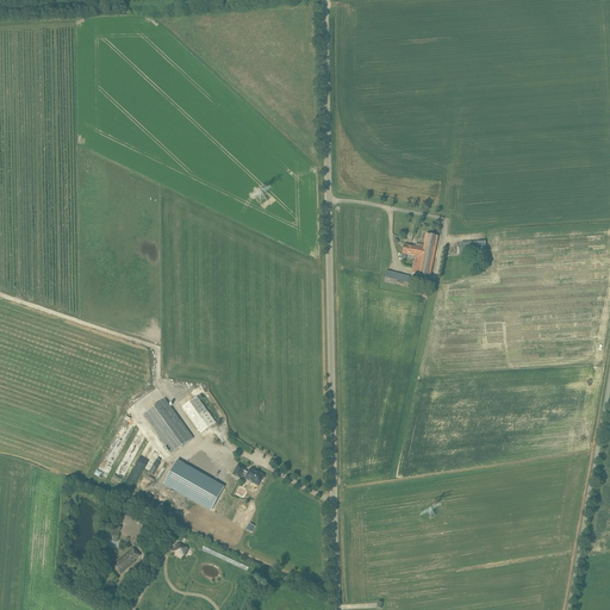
[(417,243),(416,247),(404,244),(403,254),(416,256),(412,273),(430,277),(435,255),(439,237),(427,235),(424,247),(423,247),(423,244),(417,243)]
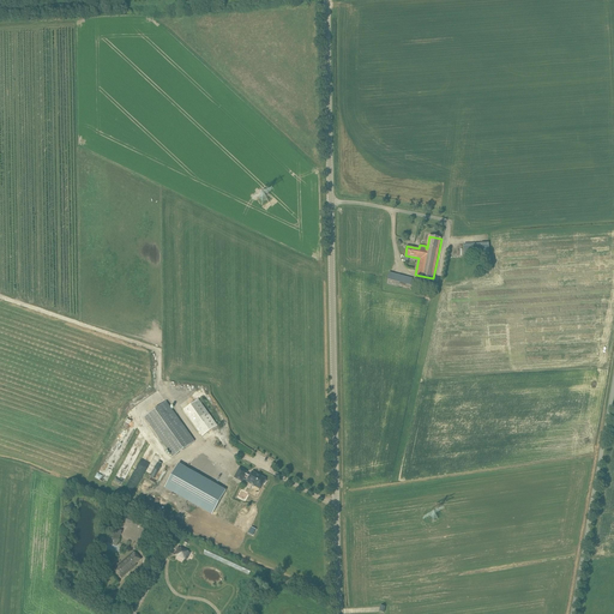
[(488,253),(488,242),(463,242),(464,254),(488,253)]
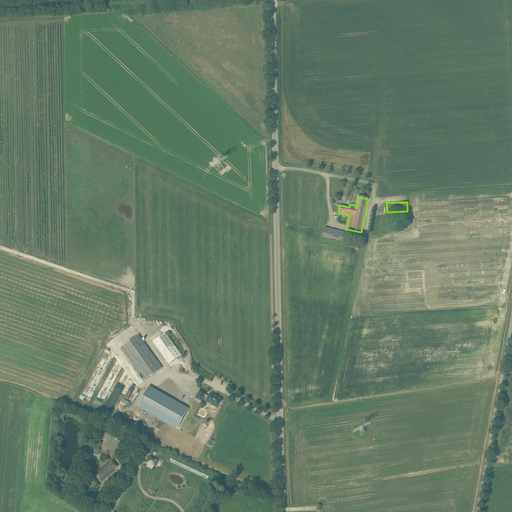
[(181,355),(178,351),(165,333),(153,342),(169,363),(181,355)]
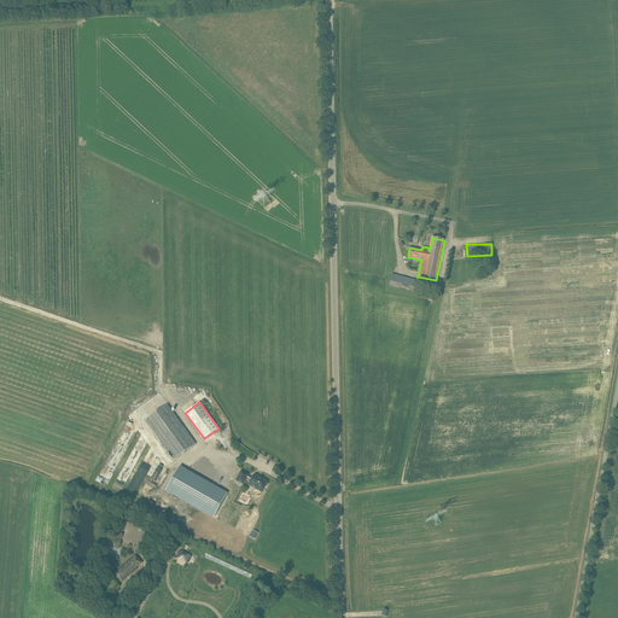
[(196,444),(192,439),(168,404),(146,420),(174,460),(196,444)]
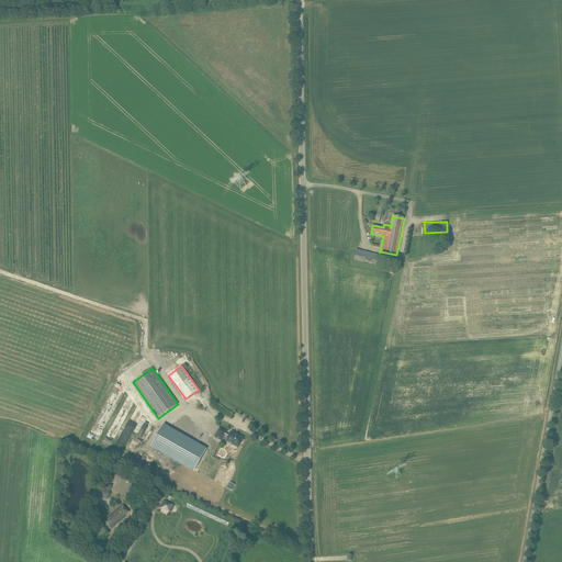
[(173,424),(182,433),(193,423),(184,414),(173,424)]
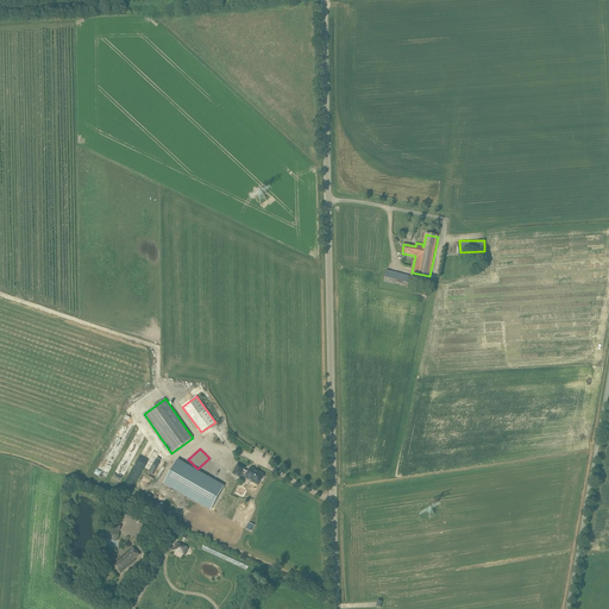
[(192,470),(176,460),(164,483),(211,509),(224,488),(209,479),(192,470)]
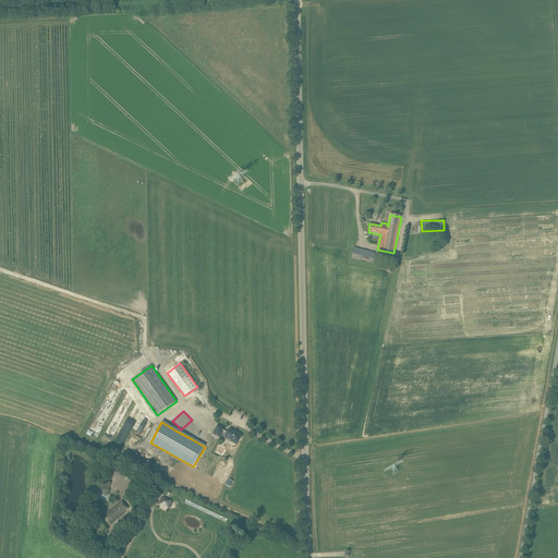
[(238,444),(240,439),(242,435),(233,431),(233,432),(229,429),(228,433),(223,431),(225,429),(218,425),(214,434),(220,438),(221,435),(226,437),(225,438),(231,441),(231,440),(238,444)]
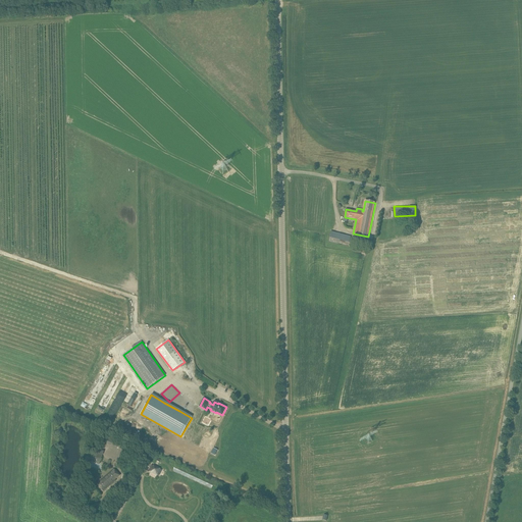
[(161,435),(165,429),(160,426),(156,432),(161,435)]
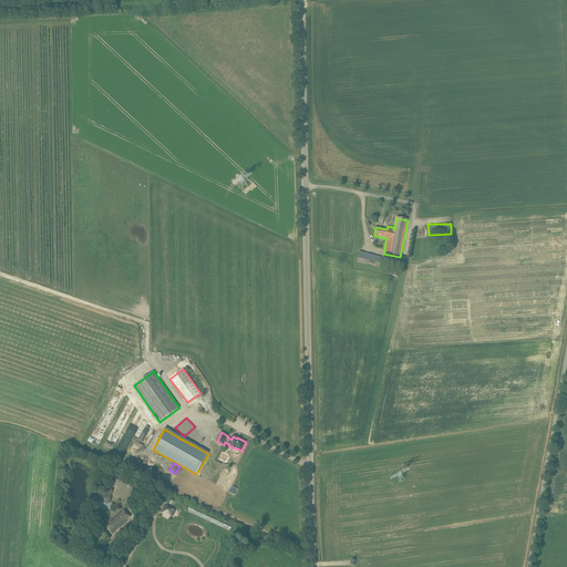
[(107,505),(111,495),(103,492),(99,501),(107,505)]
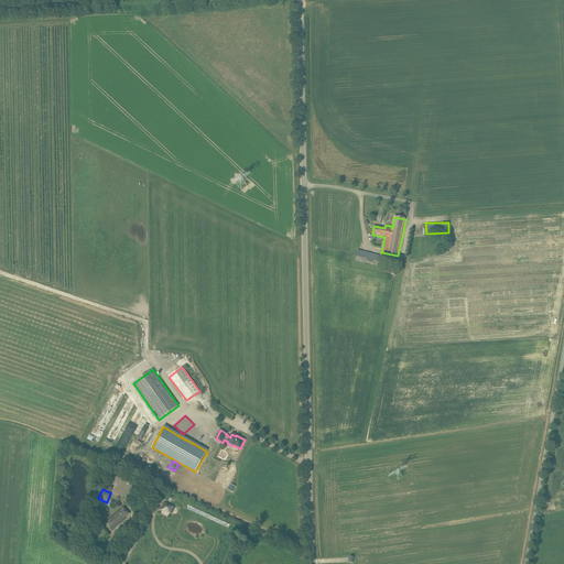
[(164,502),(161,508),(172,513),(175,508),(164,502)]
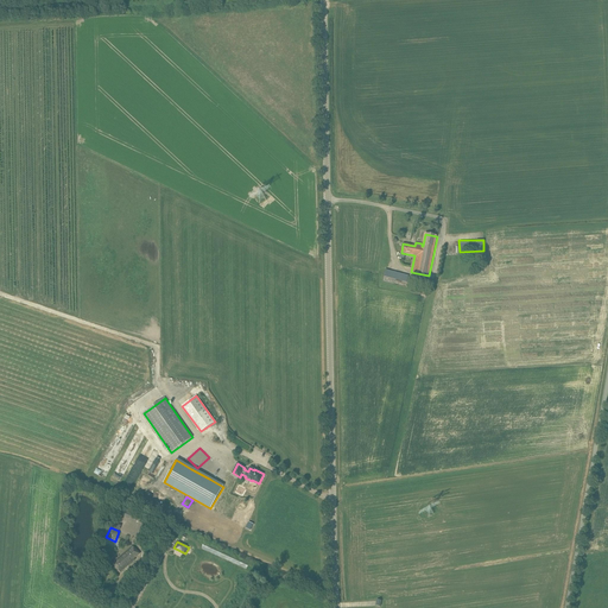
[(139,553),(134,549),(132,545),(113,564),(120,572),(134,559),(133,558),(139,553)]
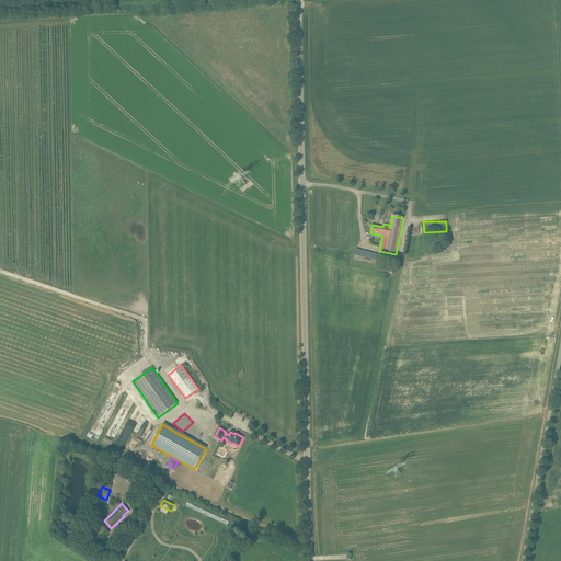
[(186,503),(185,506),(227,524),(228,521),(186,503)]
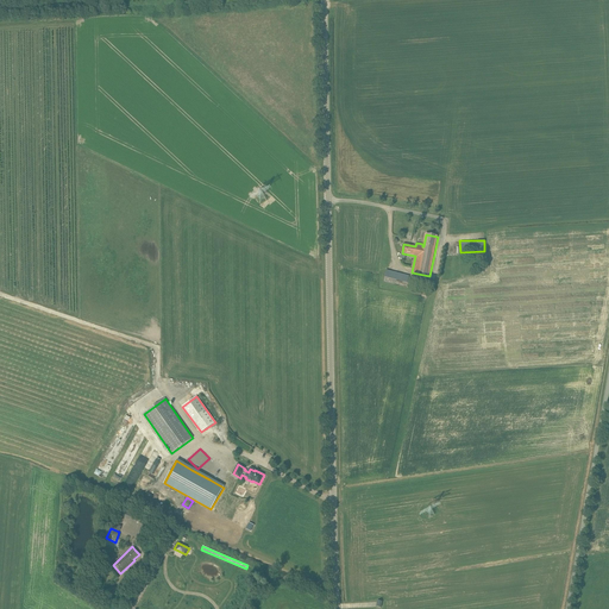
[(177,559),(174,565),(186,571),(188,565),(177,559)]
